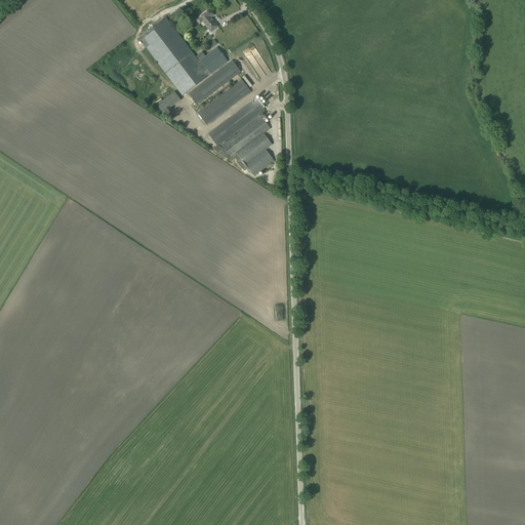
[(210,17),(213,15),(209,10),(196,21),(199,25),(203,23),(210,33),(217,27),(210,17)]
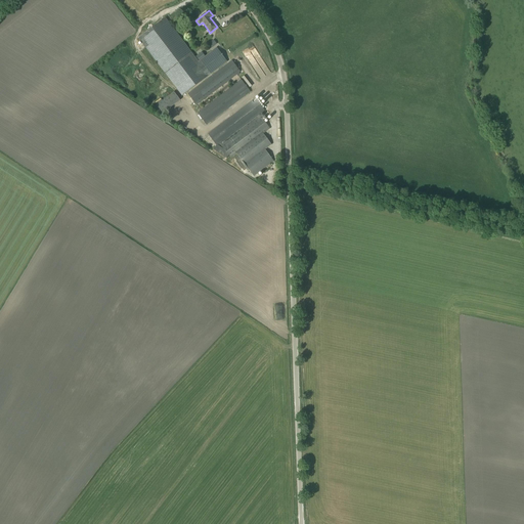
[(199,61),(165,17),(137,38),(181,96),(227,61),(217,47),(205,56),(202,59),(199,60),(199,61)]
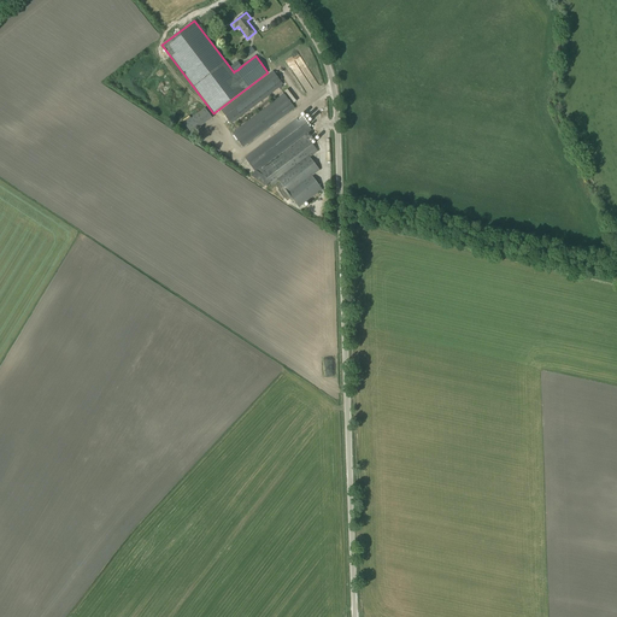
[(245,52),(248,58),(256,52),(251,47),(245,52)]
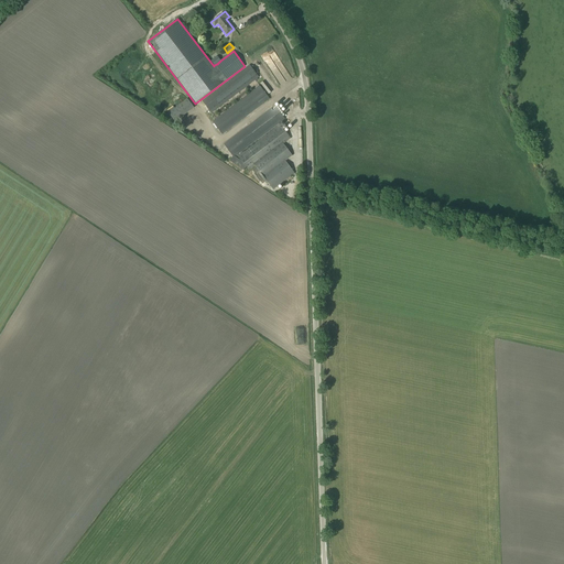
[(273,47),(262,54),(270,71),(282,64),(273,47)]
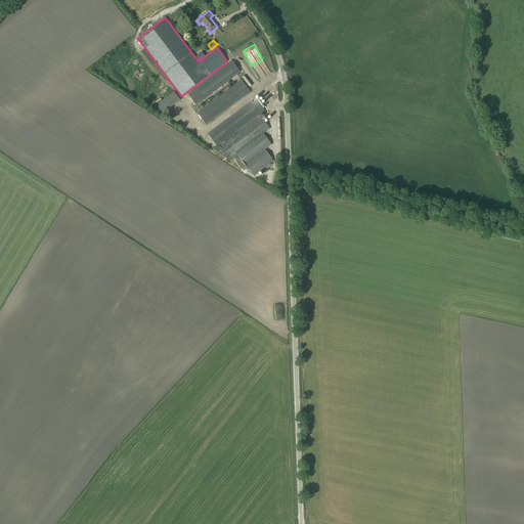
[(202,52),(197,56),(199,60),(202,59),(205,56),(202,52)]
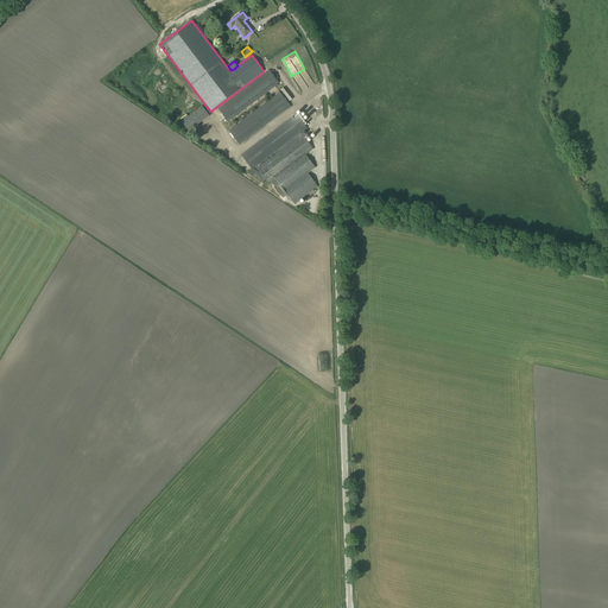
[(270,70),(264,75),(217,109),(228,122),(279,83),(270,70)]
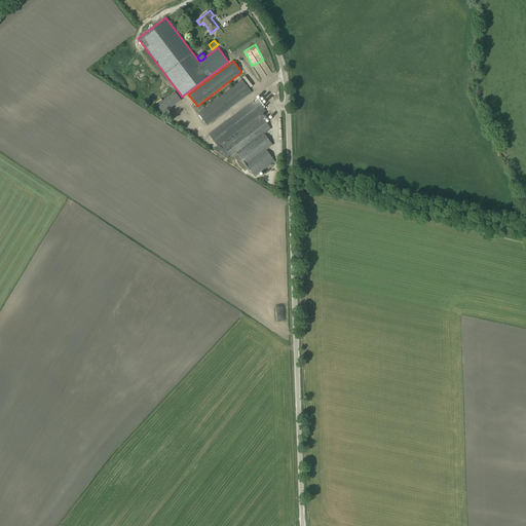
[(198,113),(208,125),(252,92),(242,80),(198,113)]
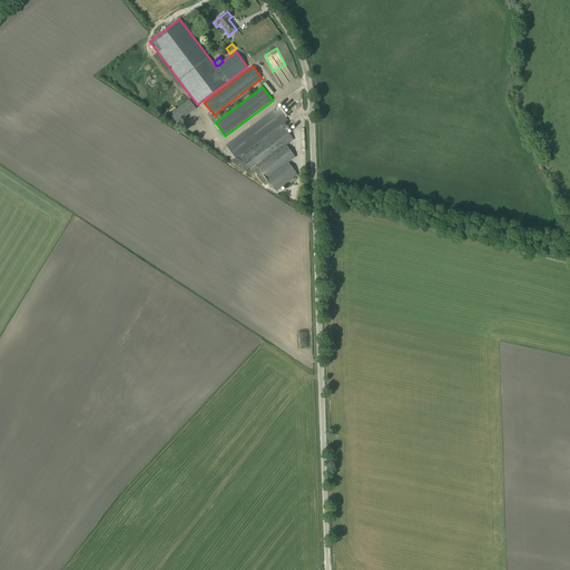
[(239,156),(282,125),(287,120),(279,109),(276,111),(274,110),(226,146),(235,158),(236,159),(237,158),(239,156)]
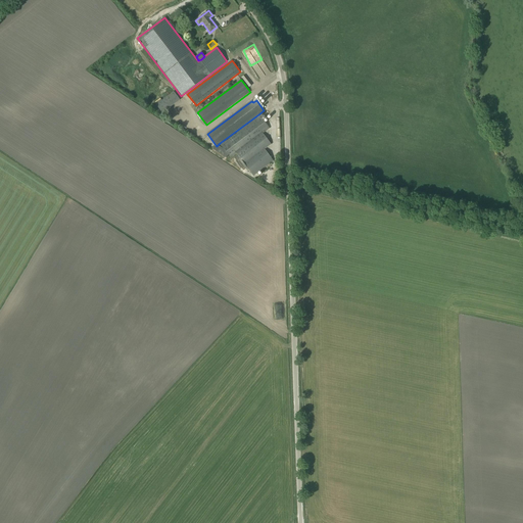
[(222,146),(225,150),(227,152),(226,153),(224,156),(226,158),(229,154),(231,157),(236,153),(238,155),(242,160),(248,170),(253,176),(273,160),(265,149),(271,144),(263,133),(270,128),(260,116),(222,146)]
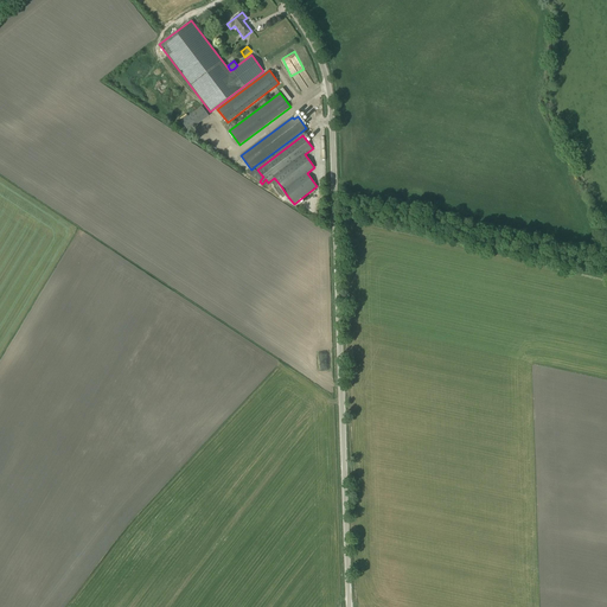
[(260,181),(262,178),(263,177),(261,174),(253,168),(251,170),(250,168),(247,173),(260,183),(260,181)]
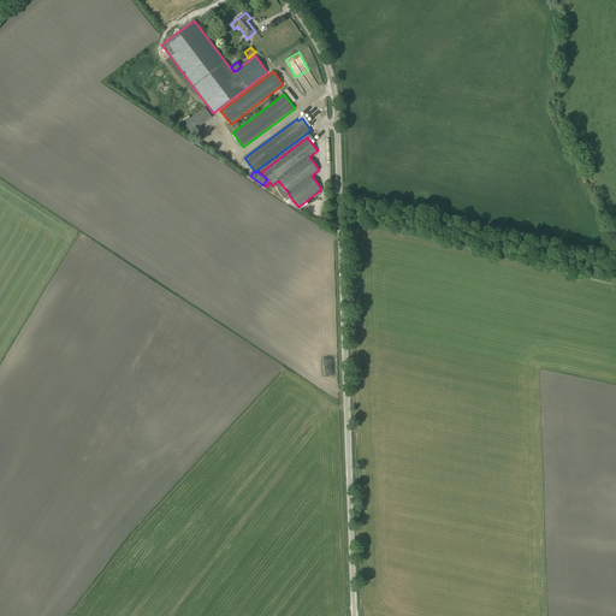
[(291,201),(292,200),(285,189),(280,183),(277,187),(278,189),(277,190),(284,199),(285,197),(286,201),(289,199),(291,201)]
